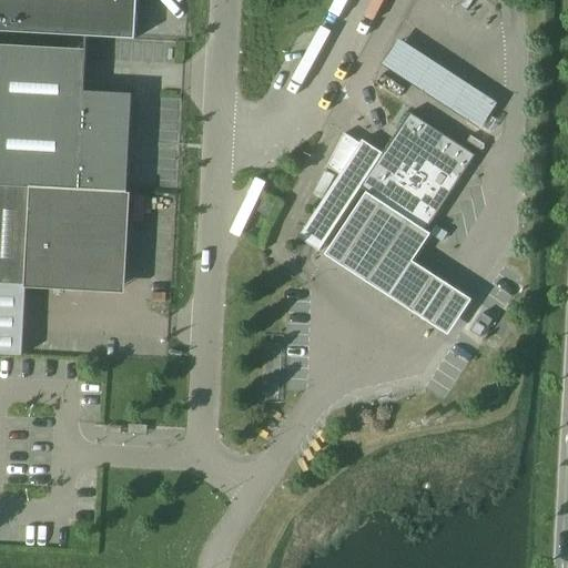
[(0,0),(0,31),(135,39),(137,12),(141,12),(141,11),(137,10),(137,0),(0,0)]
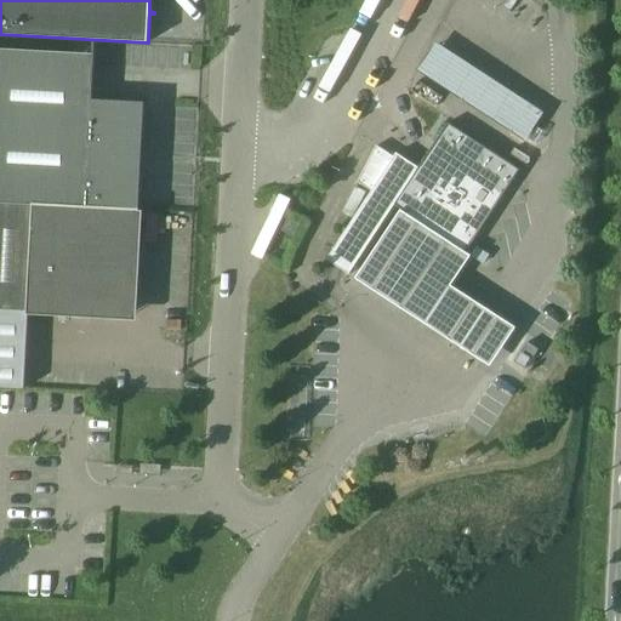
[(420,70),(513,131),(529,106),(531,102),(438,41),(420,70)]
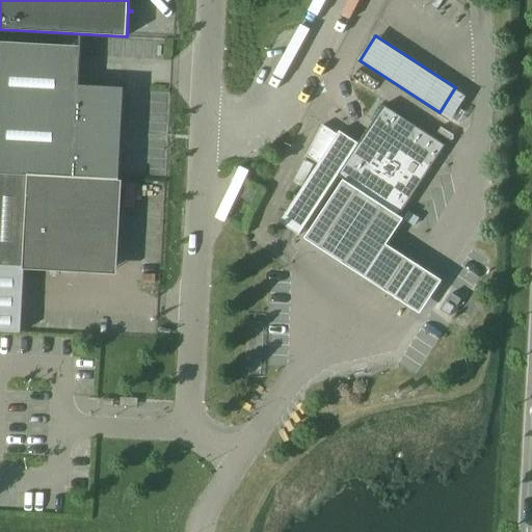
[(0,174),(118,181),(121,148),(122,121),(124,87),(79,85),(81,46),(79,46),(79,47),(0,42),(0,174)]
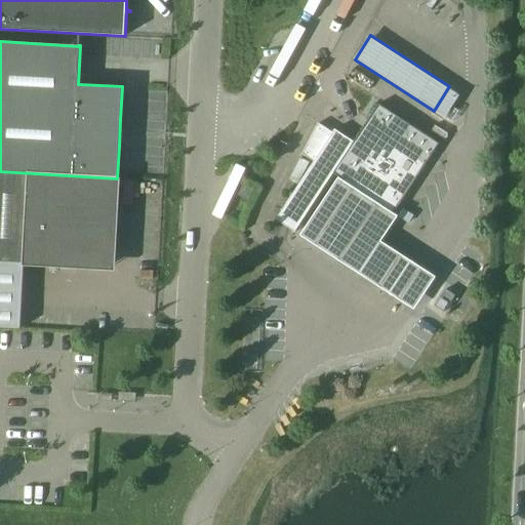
[(444,117),(457,96),(447,89),(434,111),(444,117)]
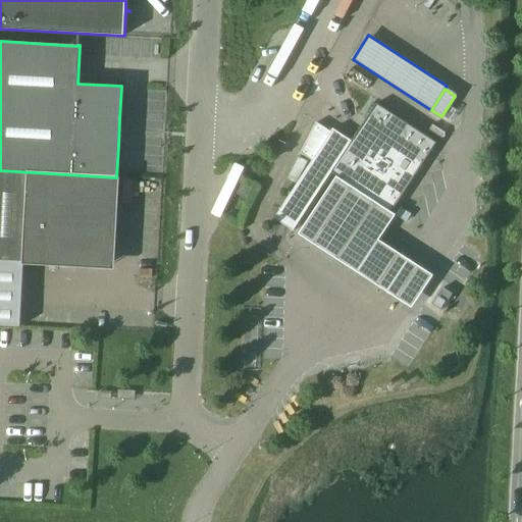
[(352,141),(331,171),(342,177),(340,180),(390,214),(423,163),(436,143),(376,103),(352,141)]
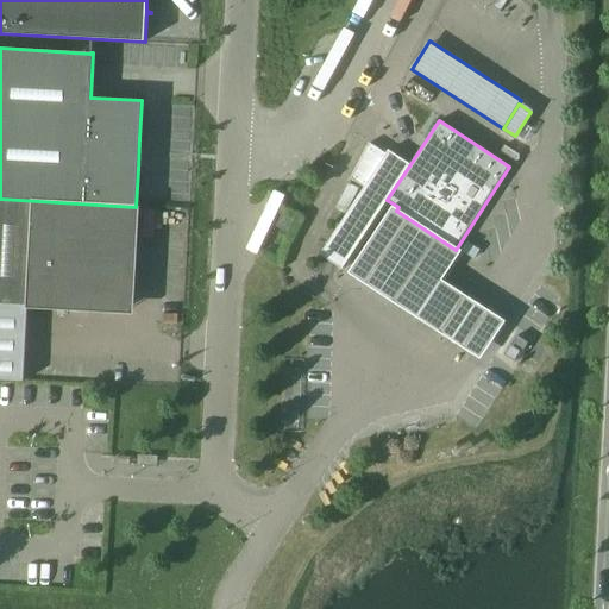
[(364,187),(320,255),(331,262),(341,269),(387,200),(410,164),(400,157),(388,150),(385,154),(369,142),(351,177),(364,187)]
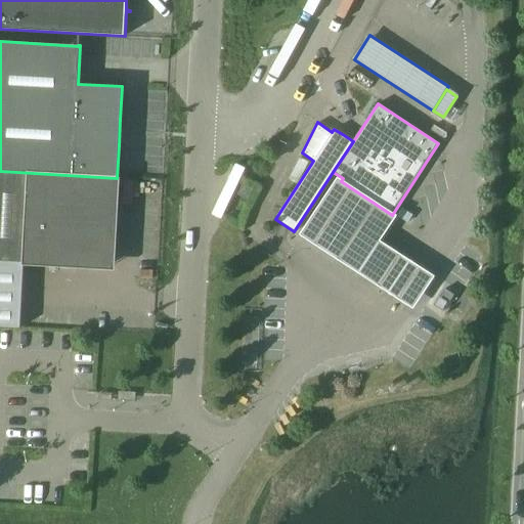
[(120,178),(117,178),(0,171),(0,326),(20,328),(24,262),(46,264),(46,262),(111,265),(112,236),(111,229),(111,222),(113,215),(115,185),(120,185),(120,178)]
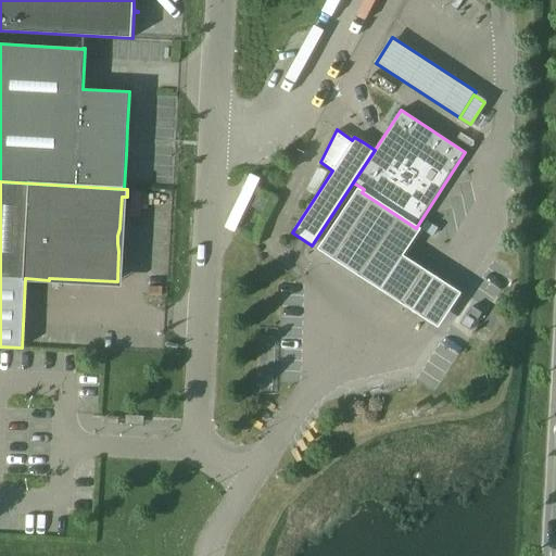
[(442,333),(467,295),(456,289),(408,257),(425,234),(416,228),(362,192),(320,254),(431,326),(442,333)]
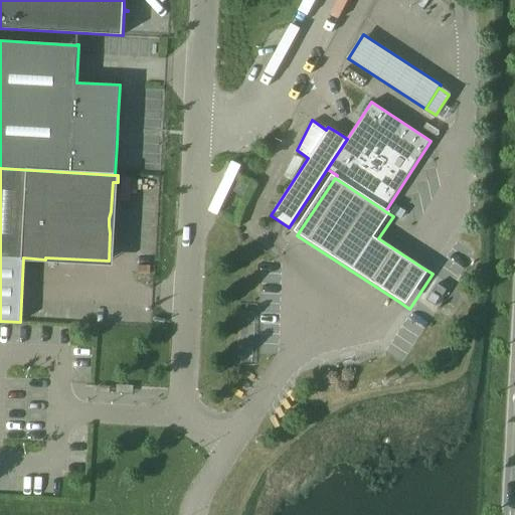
[(244,197),(249,186),(239,180),(233,191),(244,197)]
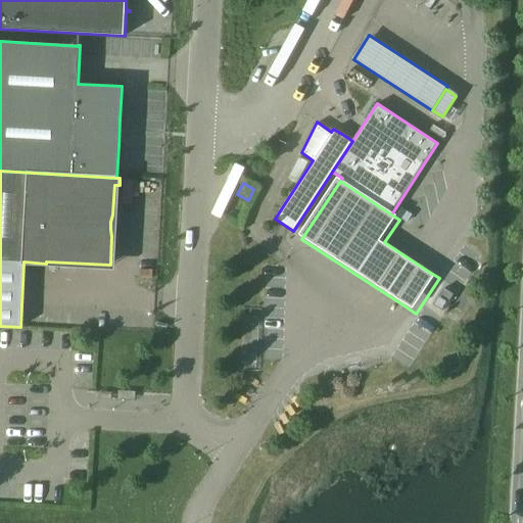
[(236,222),(240,215),(232,210),(228,218),(236,222)]
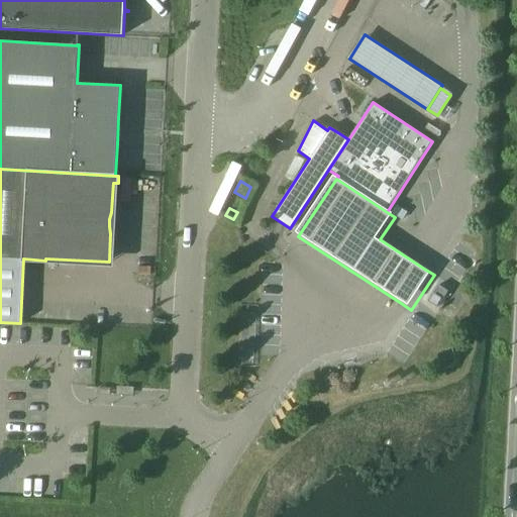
[(438,285),(428,302),(437,308),(447,291),(438,285)]
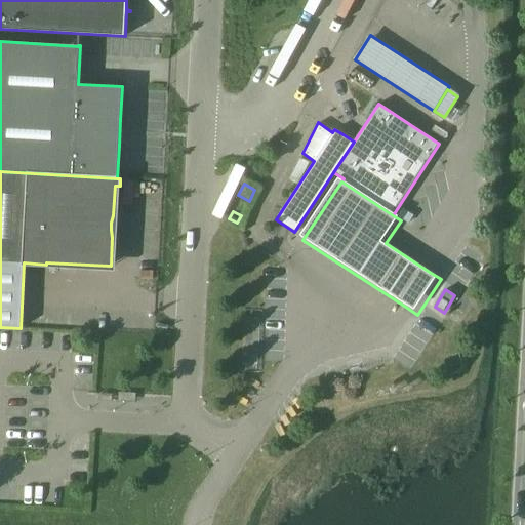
All buildings are outlined.
